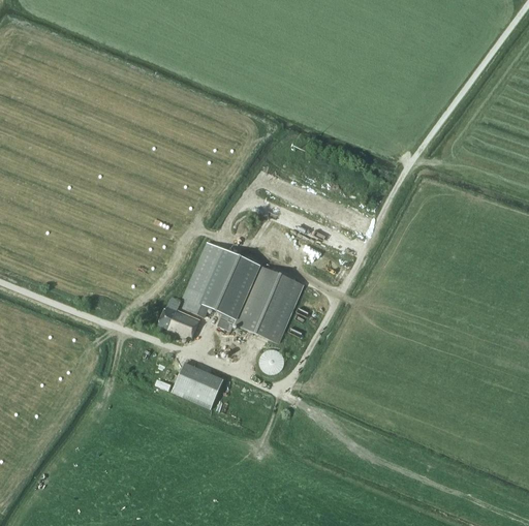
[(304,283),(207,241),(182,297),(186,299),(182,308),(199,315),(203,305),(222,313),(217,325),(230,331),(234,322),(278,342),(304,283)]
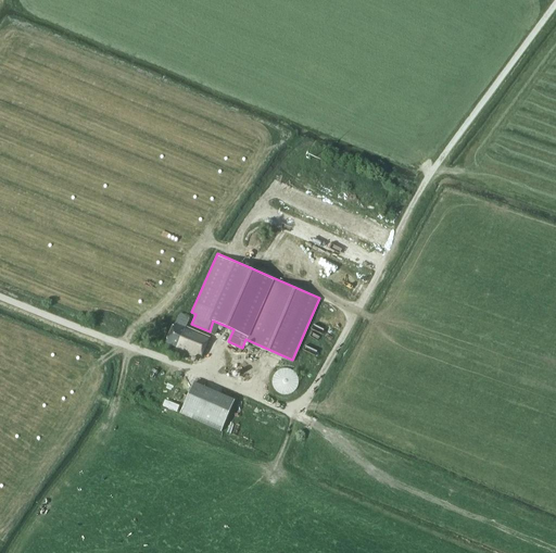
[(176,346),(176,347),(200,357),(210,335),(186,325),(187,324),(176,318),(165,340),(176,346)]
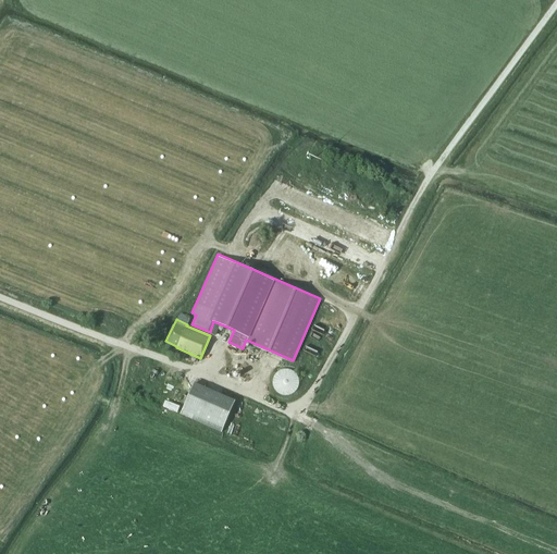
[(316,357),(320,345),(305,340),(300,352),(316,357)]
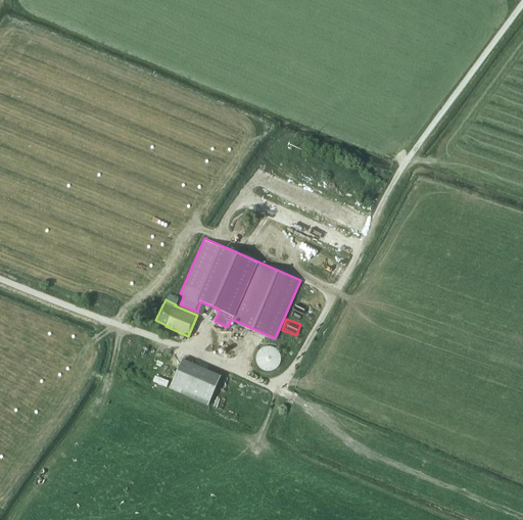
[(276,347),(274,345),(271,344),(268,344),(265,345),(262,346),(258,348),(257,351),(256,353),(255,357),(256,361),(257,363),(259,365),(262,367),(265,368),(268,369),(271,369),(274,368),(276,366),(278,364),(280,361),(280,358),(280,355),(279,352),(278,349),(276,347)]
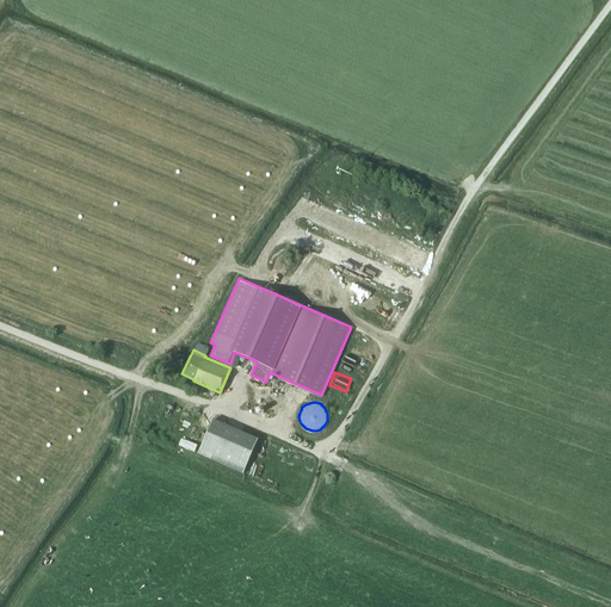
[(214,417),(199,452),(245,471),(259,437),(214,417)]
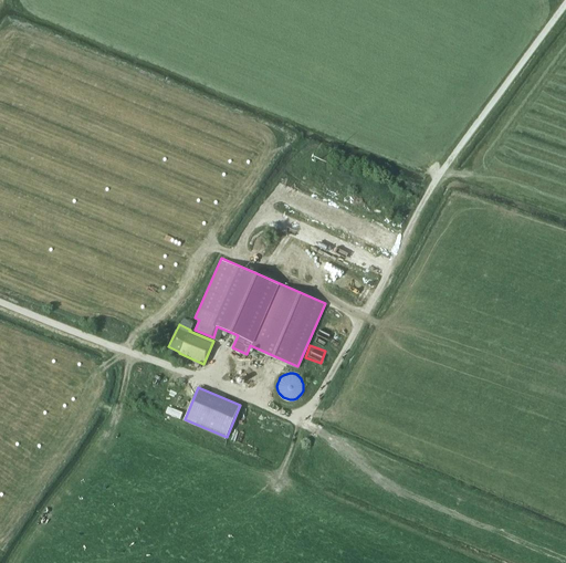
All buildings are outlined.
